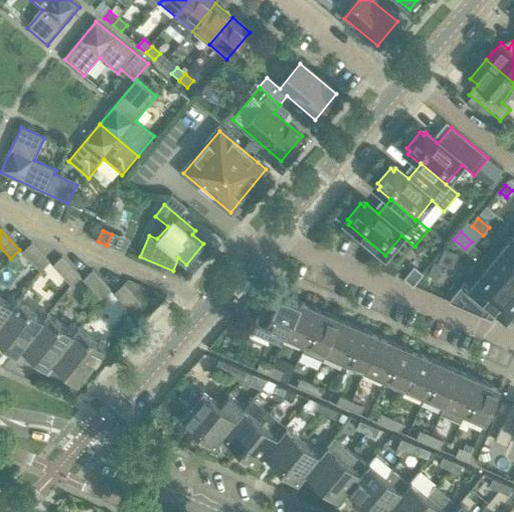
[(513,237),(502,252),(513,262),(513,237)]
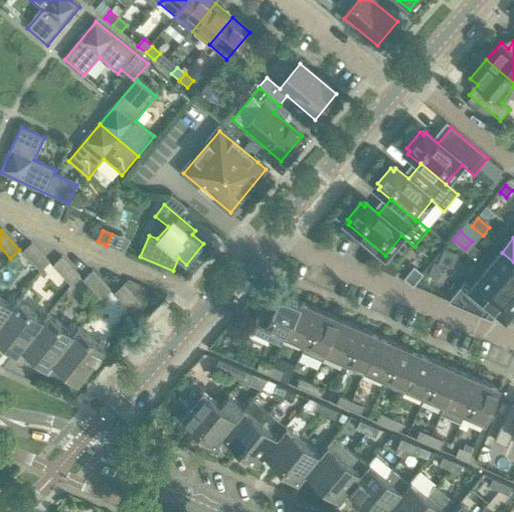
[(50,264),(32,244),(22,252),(40,273),(50,264)]
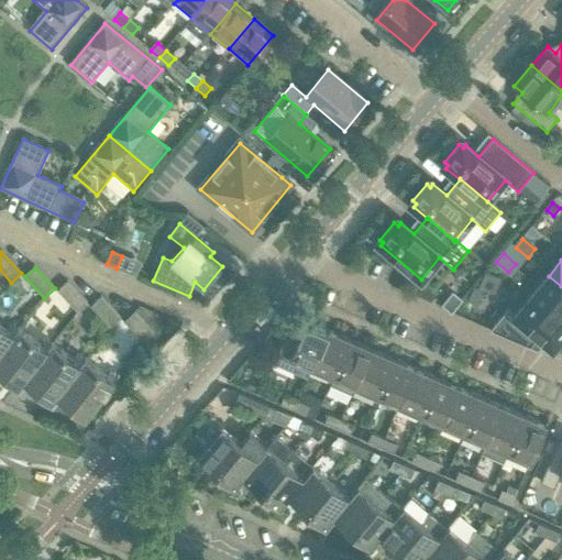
[(561,286),(549,276),(532,296),(561,320),(561,286)]
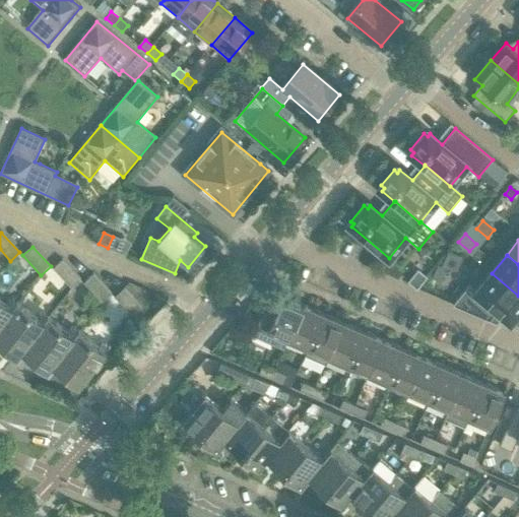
[(81,280),(63,261),(54,269),(72,289),(81,280)]
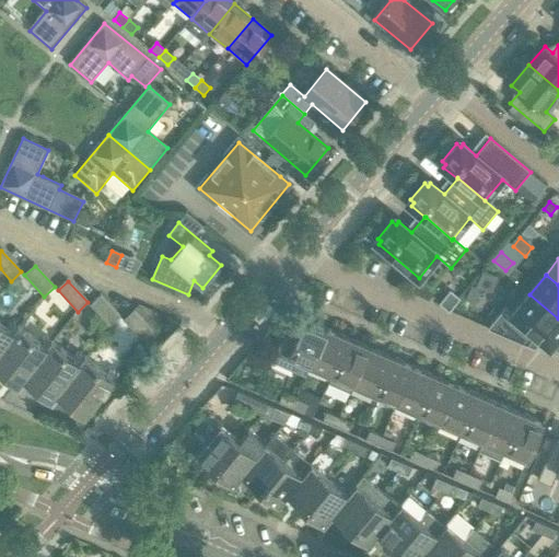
[(472,287),(466,300),(475,304),(481,290),(472,287)]
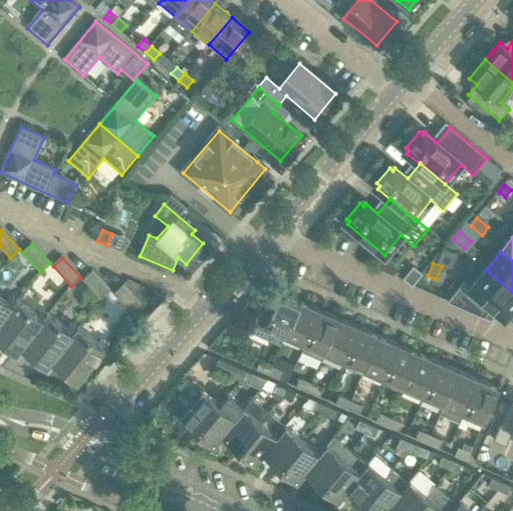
[(413,286),(422,275),(414,269),(405,280),(413,286)]
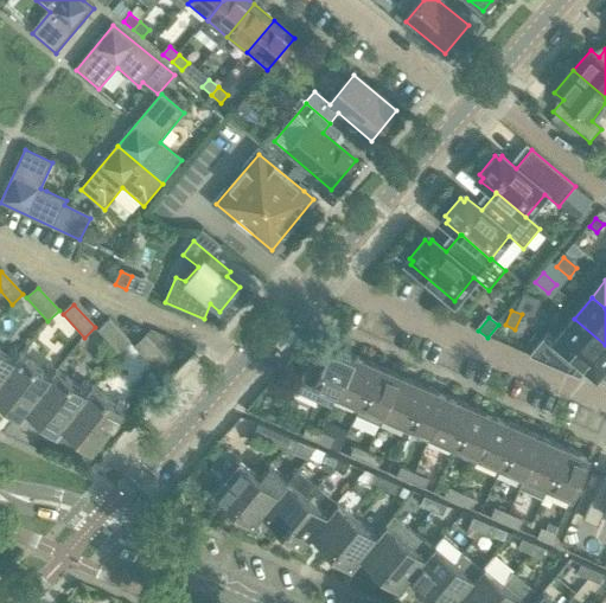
[(605,345),(574,319),(556,339),(549,333),(530,355),(572,374),(573,373),(572,372),(580,363),(581,364),(597,376),(604,367),(605,369),(605,345)]
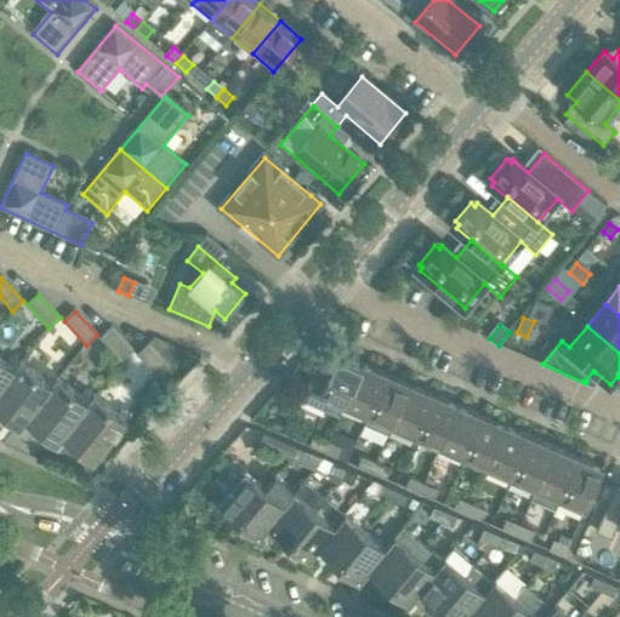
[(134,352),(112,327),(101,338),(123,363),(134,352)]
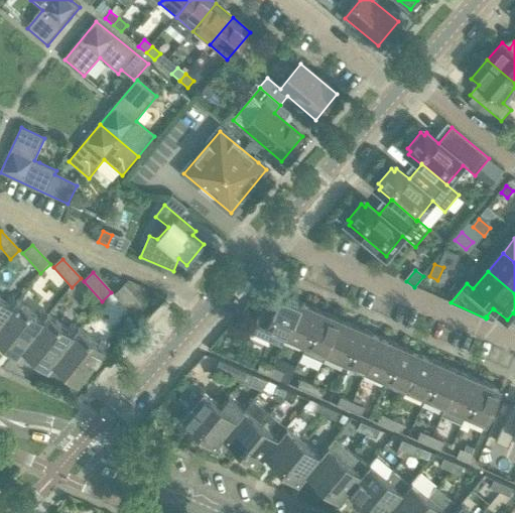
[(142,306),(123,287),(114,295),(132,315),(142,306)]
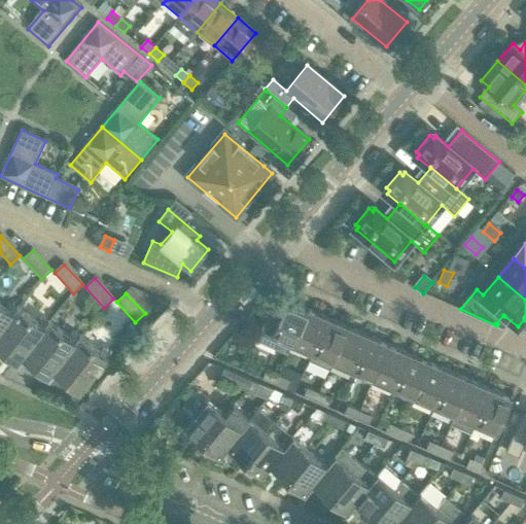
[(292,345),(308,311),(286,302),(285,304),(276,300),(274,306),(271,305),(255,341),(287,355),(292,345)]
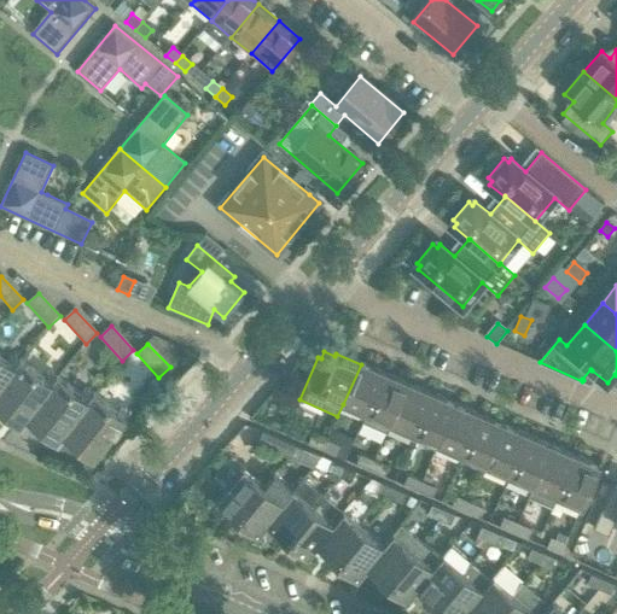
[(0,387),(22,361),(21,358),(19,360),(17,357),(12,358),(9,362),(0,355),(0,387)]
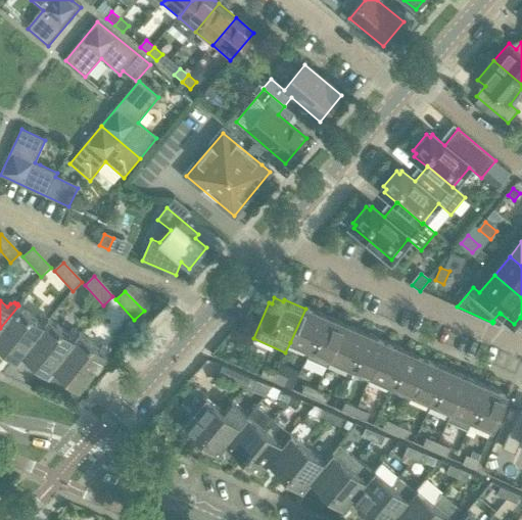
[(17,361),(50,320),(48,318),(47,319),(45,317),(41,318),(39,321),(18,305),(0,328),(0,348),(1,350),(3,352),(6,353),(9,353),(17,361)]
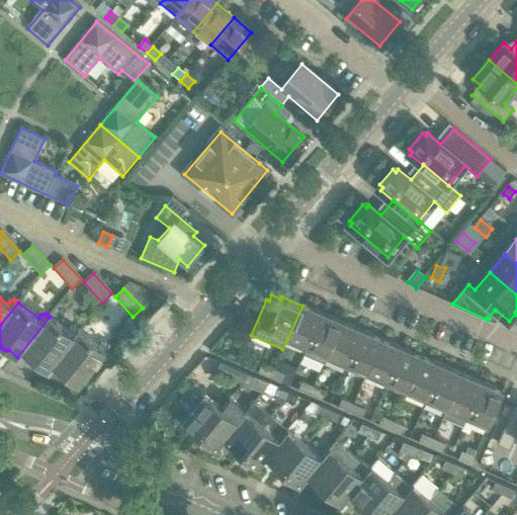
[(308,348),(323,314),(303,306),(287,339),(308,348)]
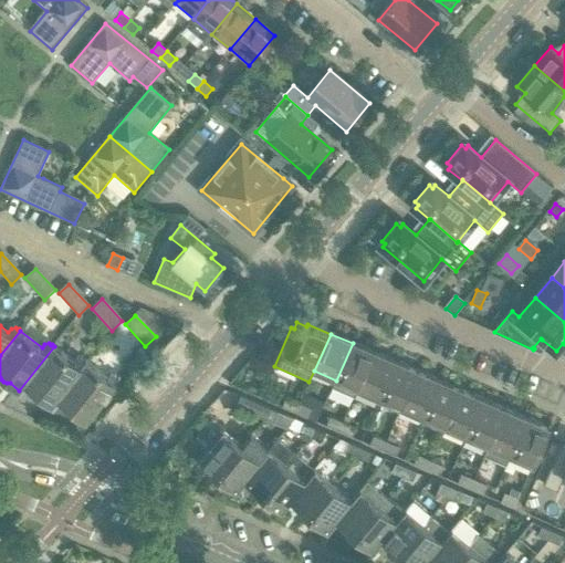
[(357,391),(374,353),(353,343),(336,381),(357,391)]
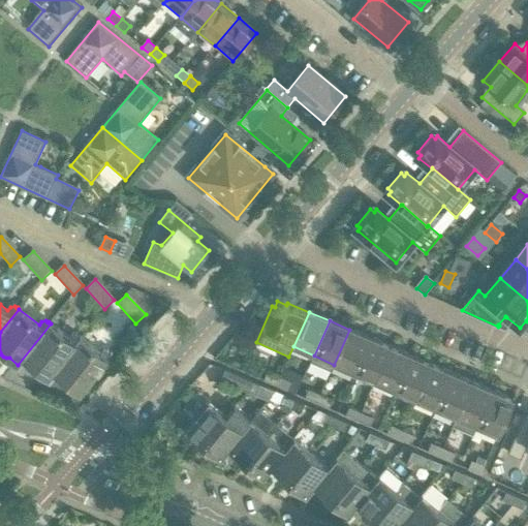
[(53,372),(82,337),(80,336),(80,337),(76,335),(72,336),(70,339),(51,323),(18,365),(23,359),(30,365),(31,367),(33,369),(35,371),(37,372),(40,373),(49,379),(54,373),(53,372)]
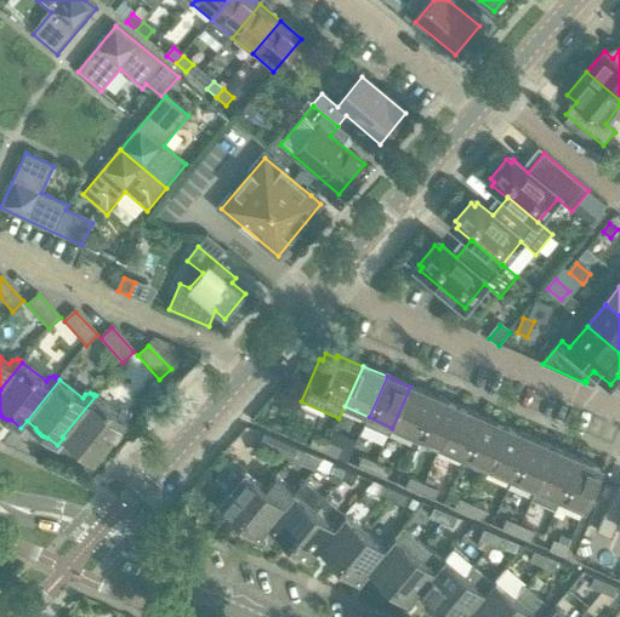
[(416,438),(434,398),(410,387),(392,428),(416,438)]
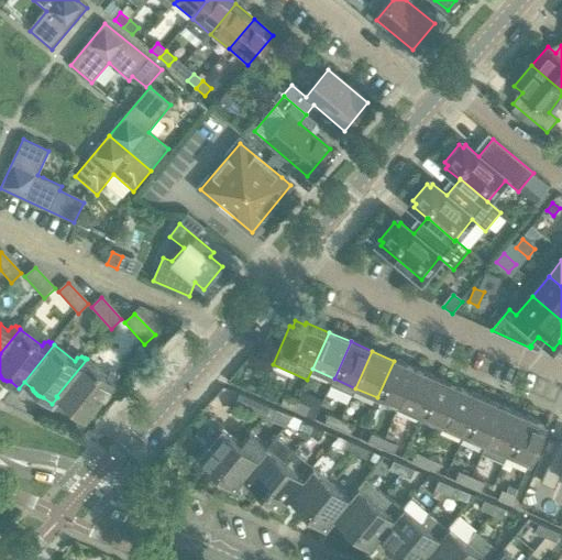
[(86,418),(121,375),(119,373),(118,374),(116,372),(111,373),(108,376),(87,359),(56,396),(57,397),(65,404),(66,406),(68,408),(70,410),(74,412),(76,413),(86,420),(87,419),(86,418)]
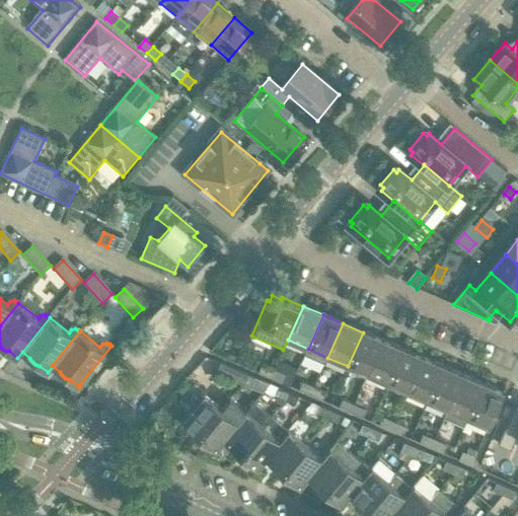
[(368,375),(383,341),(363,333),(348,366),(368,375)]
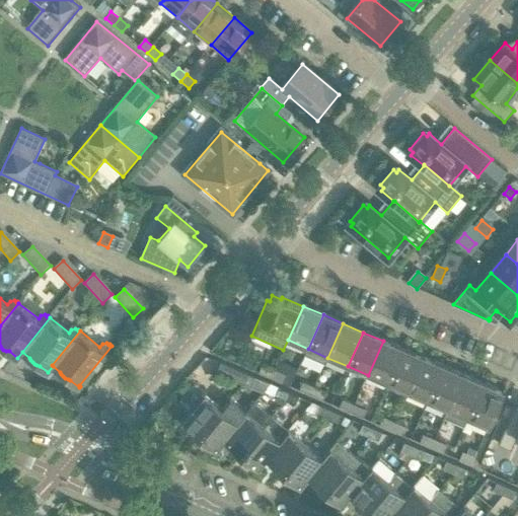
[(388,383),(402,350),(383,341),(368,375),(388,383)]
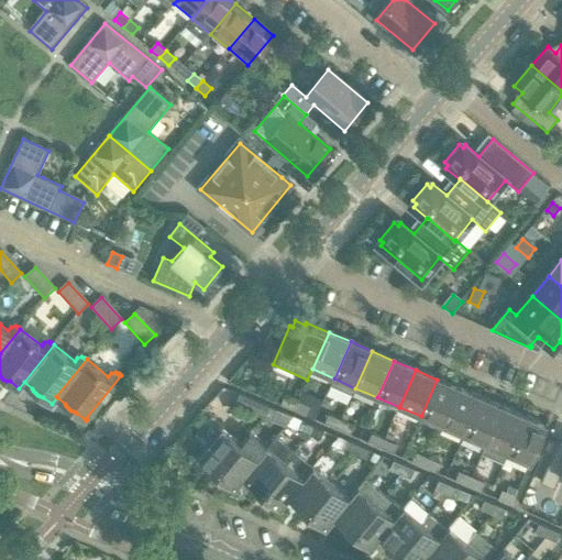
[(443,426),(460,390),(437,380),(421,416),(443,426)]
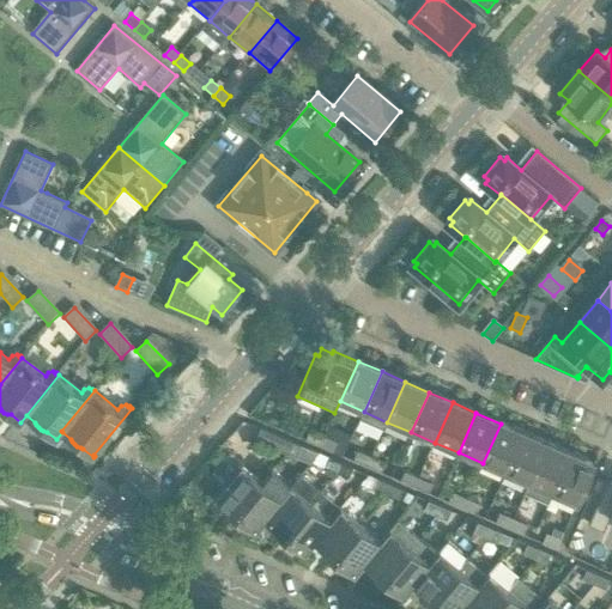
[(507,474),(523,433),(501,424),(483,463),(507,474)]
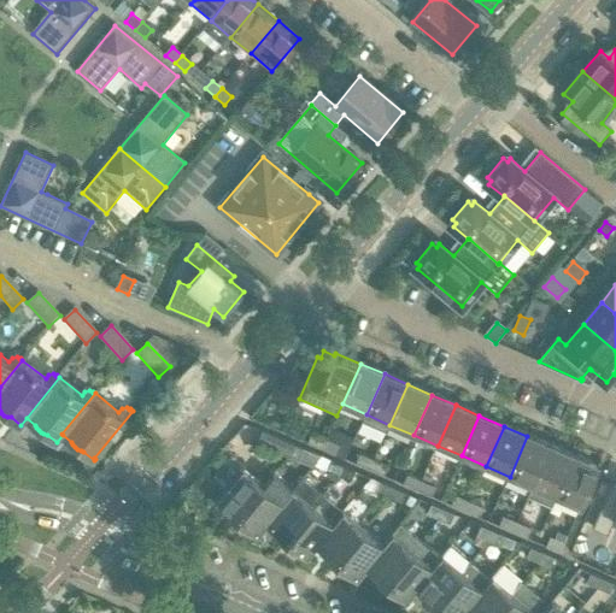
[(294,446),(263,432),(258,444),(288,458),(289,455),(294,446)]
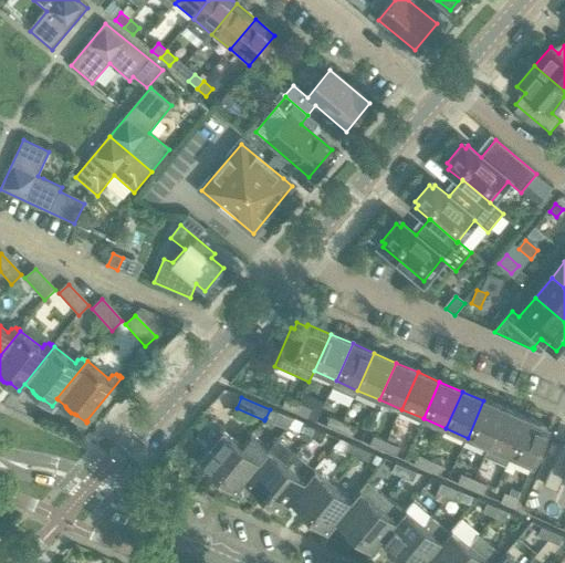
[(295,414),(299,405),(286,399),(283,408),(295,414)]
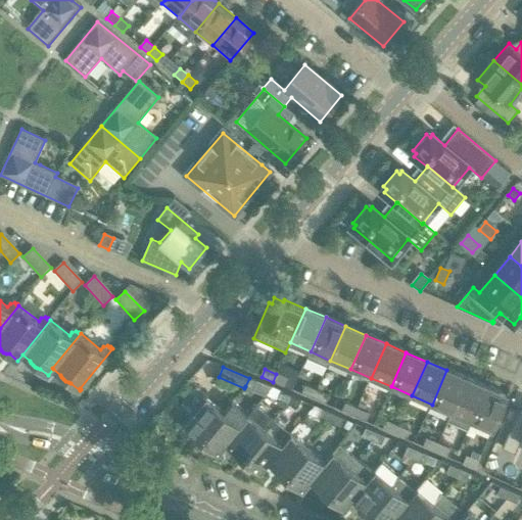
[(452,413),(467,379),(446,370),(432,405),(452,413)]
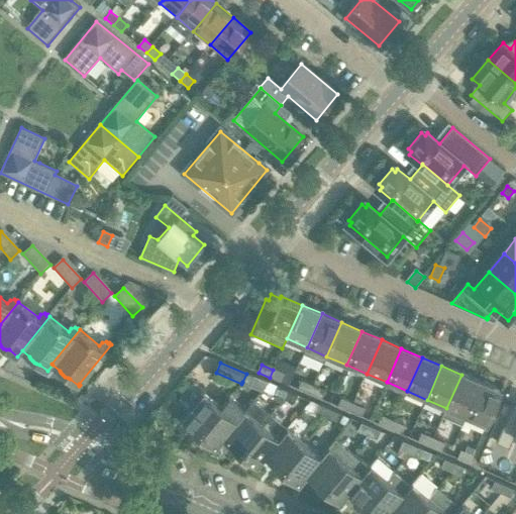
[(282,383),(285,375),(273,370),(270,378),(282,383)]
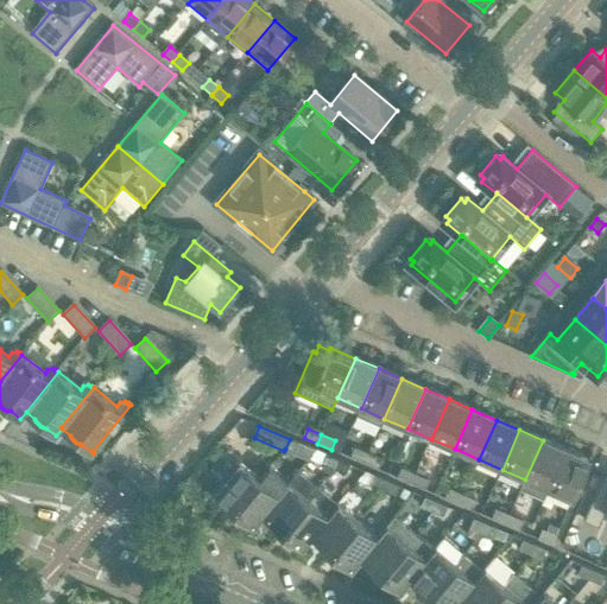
[(295,456),(299,444),(290,439),(285,449),(284,451),(295,456)]
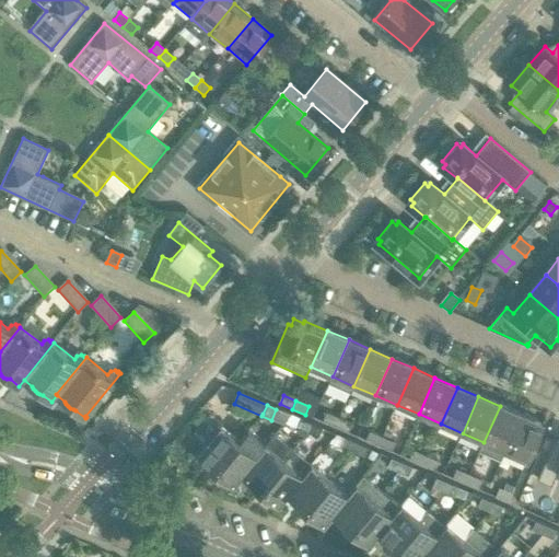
[(505,452),(522,415),(500,406),(484,442),(505,452)]
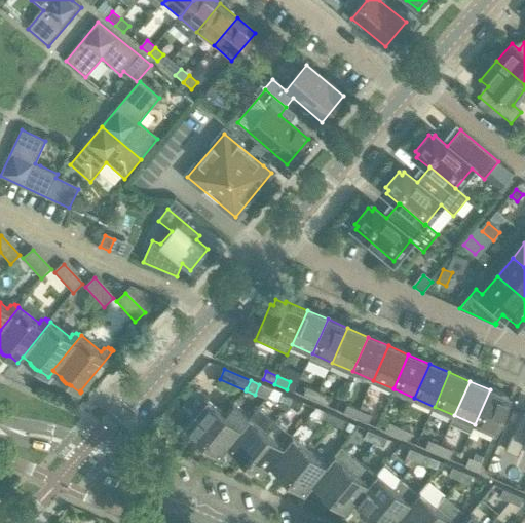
[(315,402),(319,394),(307,388),(303,397),(315,402)]
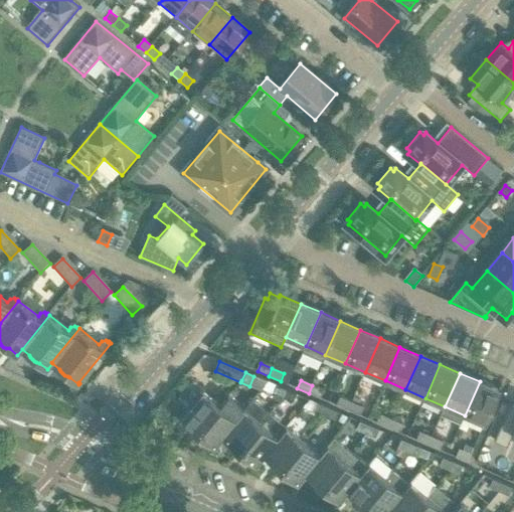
[(486,424),(500,390),(480,381),(465,415),(486,424)]
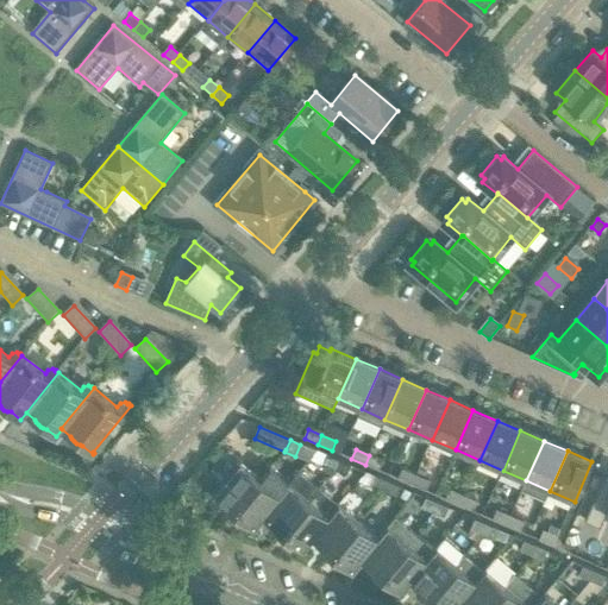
[(233,512),(261,480),(240,462),(227,453),(210,474),(223,484),(213,496),(233,512)]
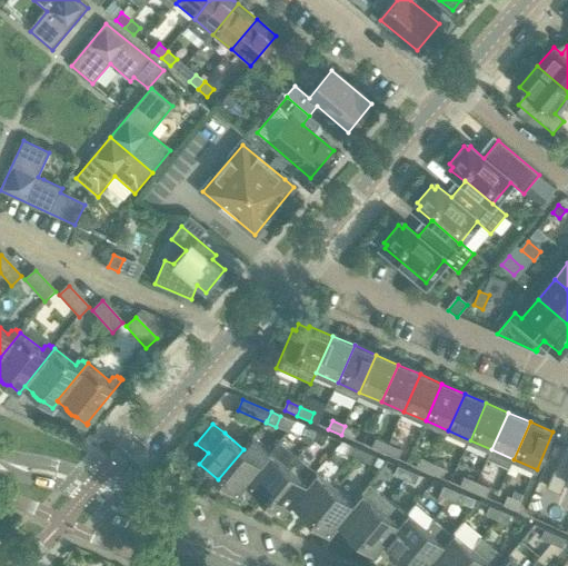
[(354,440),(358,432),(345,426),(341,435),(354,440)]
